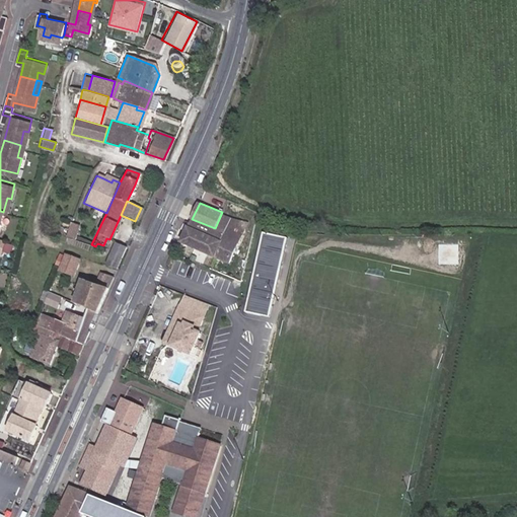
[(243,218),(222,212),(215,228),(227,233),(214,255),(229,262),(234,248),(243,218)]
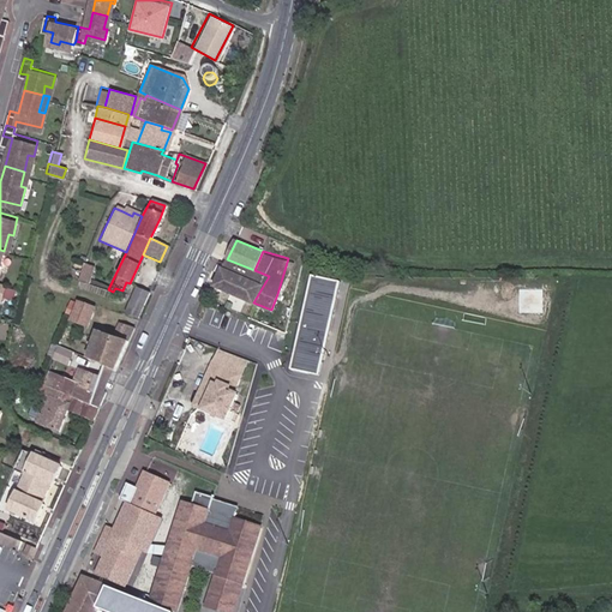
[(255,270),(227,259),(216,285),(253,303),(269,276),(255,270)]
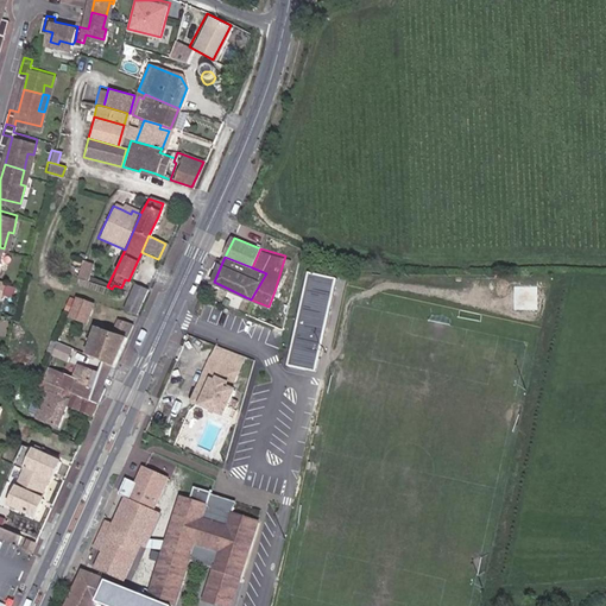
[(80,260),(75,277),(79,278),(84,281),(90,264),(80,260)]
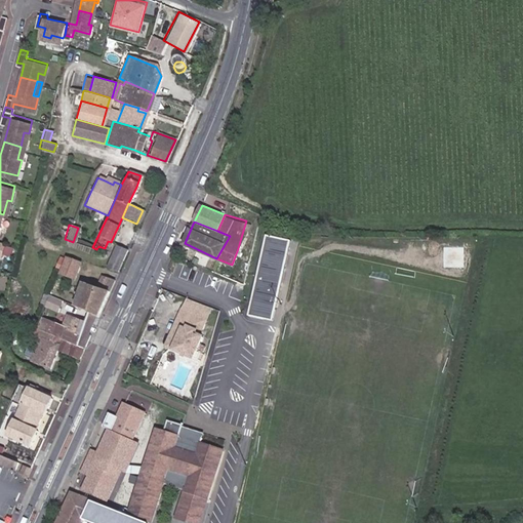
[(287,238),(264,233),(246,313),(270,318),(287,238)]
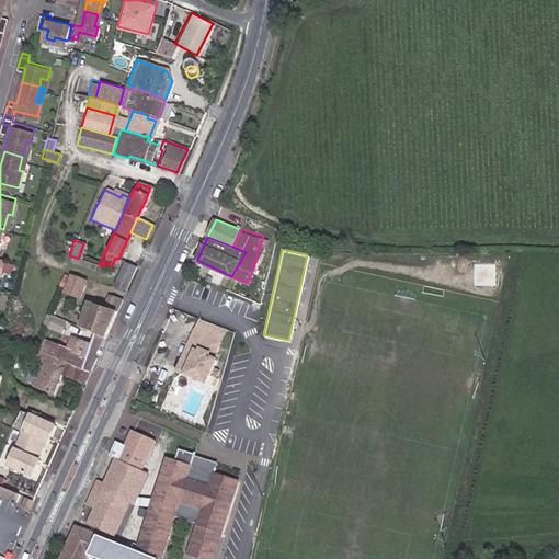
[(114,284),(124,288),(134,267),(123,263),(114,284)]
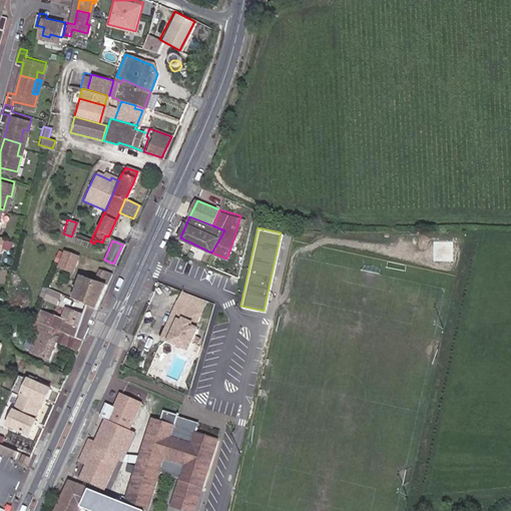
[(58,265),(74,272),(82,253),(65,246),(58,265)]
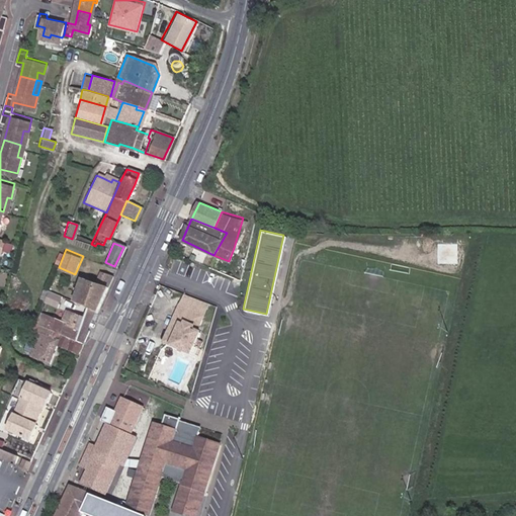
[(87,310),(94,313),(110,276),(100,272),(86,309),(87,310)]
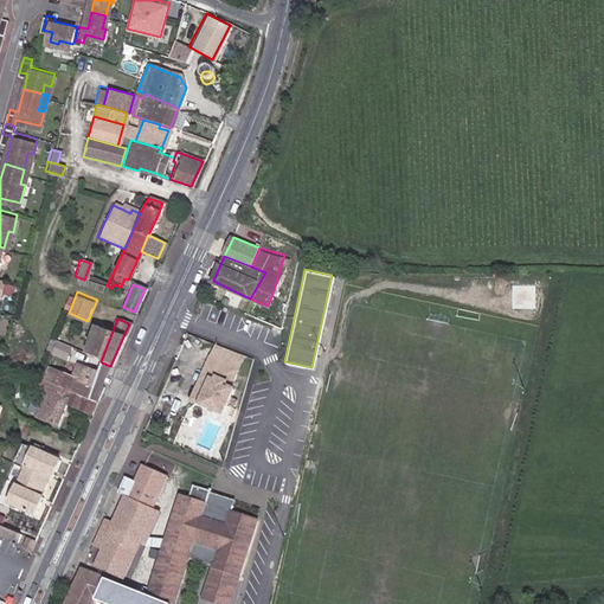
[(58,338),(51,351),(66,359),(74,346),(58,338)]
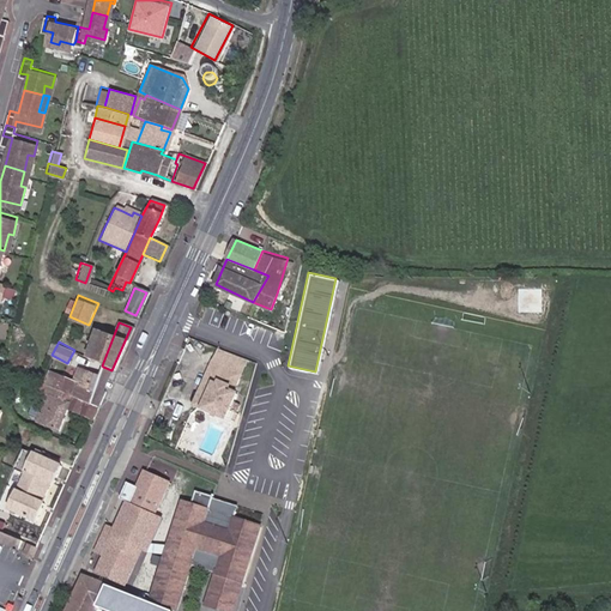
[(231,391),(239,371),(211,361),(193,404),(225,417),(235,392),(231,391)]
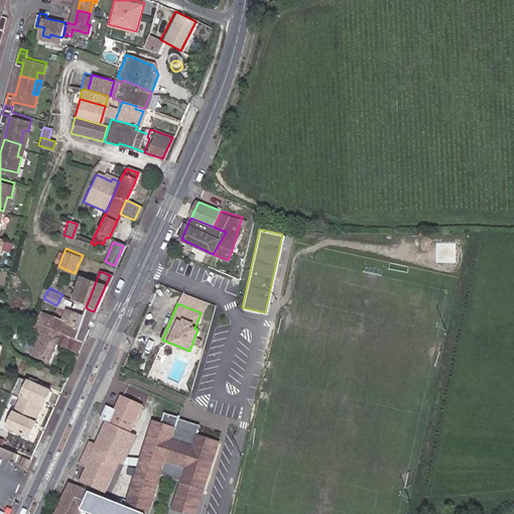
[(80,326),(86,329),(94,311),(87,308),(83,320),(80,326)]
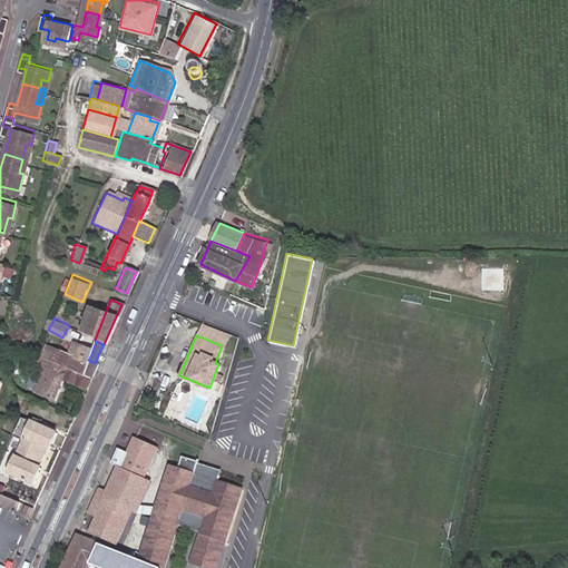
[(84,373),(89,376),(95,363),(88,360),(91,354),(69,344),(65,354),(42,344),(37,355),(82,376),(84,373)]
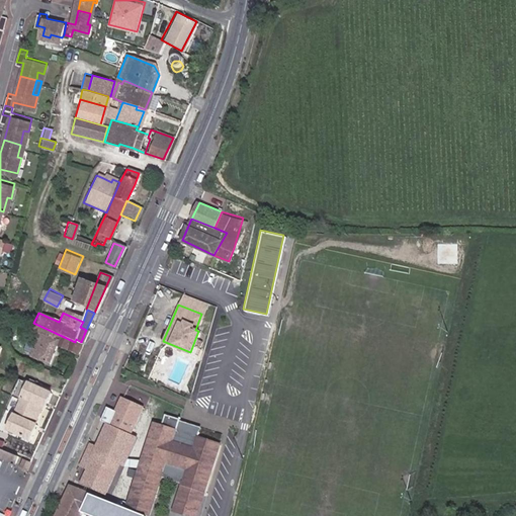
[(76,353),(80,344),(75,342),(33,323),(31,322),(29,329),(36,333),(29,349),(20,344),(16,352),(45,364),(55,343),(76,353)]
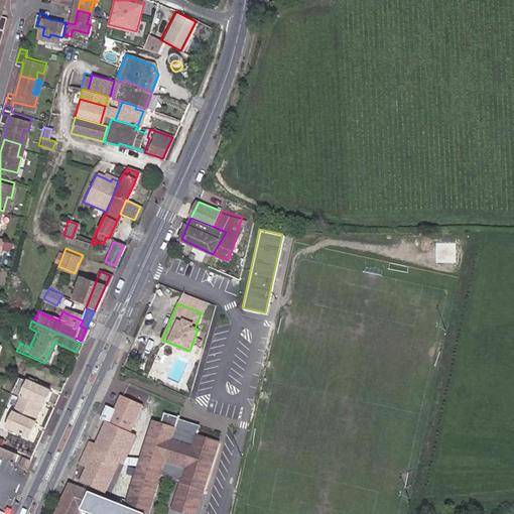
[(42,407),(49,392),(25,381),(4,426),(28,438),(34,425),(32,424),(40,406),(42,407)]
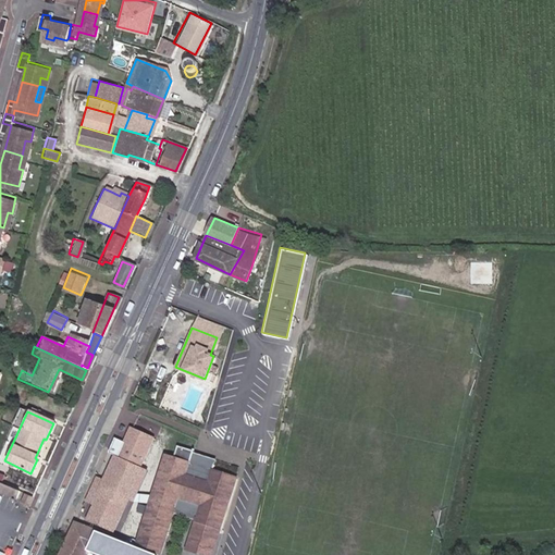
[(139,464),(147,445),(127,436),(127,439),(120,456),(139,464)]
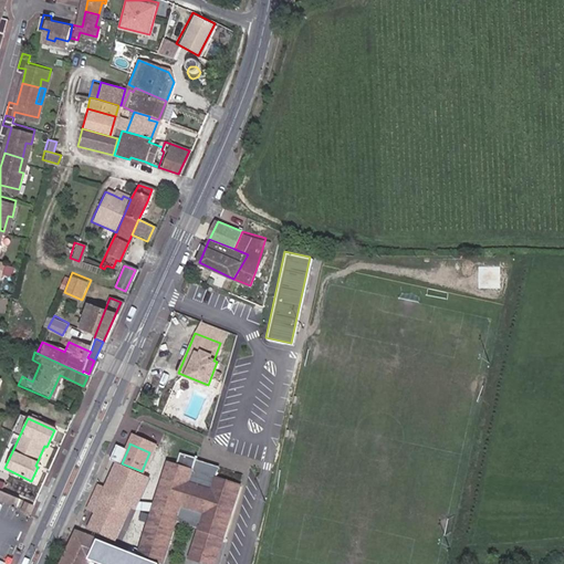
[(177,452),(173,466),(190,471),(176,520),(195,526),(186,555),(213,563),(239,482),(215,474),(217,466),(194,458),(177,452)]
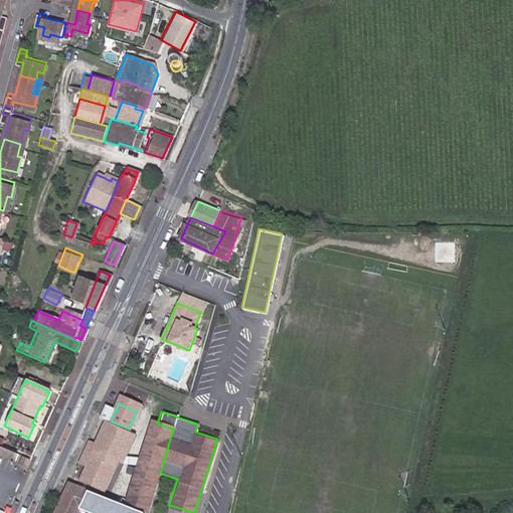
[(96,446),(92,456),(116,465),(118,461),(130,432),(106,421),(96,446)]
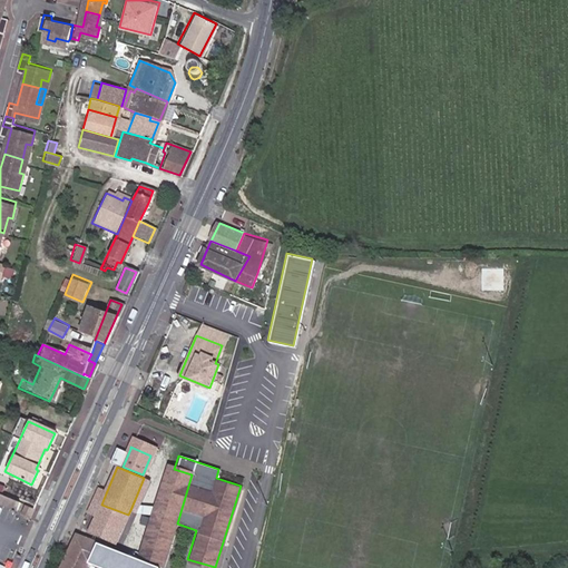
[(137,560),(157,567),(163,567),(177,524),(192,475),(174,469),(166,467),(137,560)]
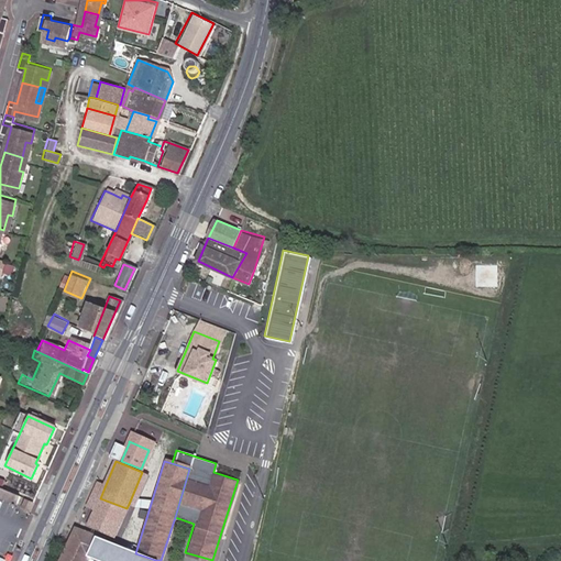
[(147,474),(142,472),(129,504),(134,506),(147,474)]
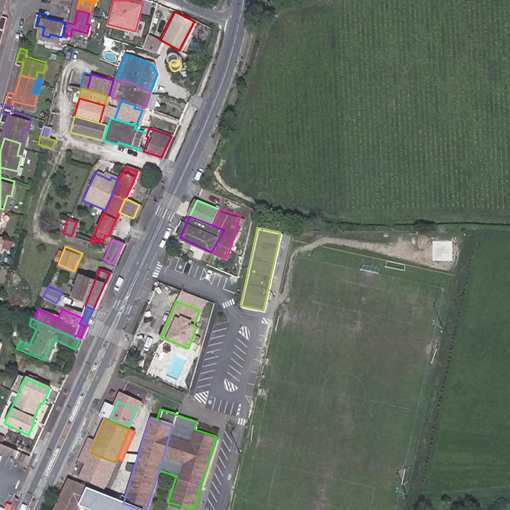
[(88,440),(84,449),(91,453),(95,443),(88,440)]
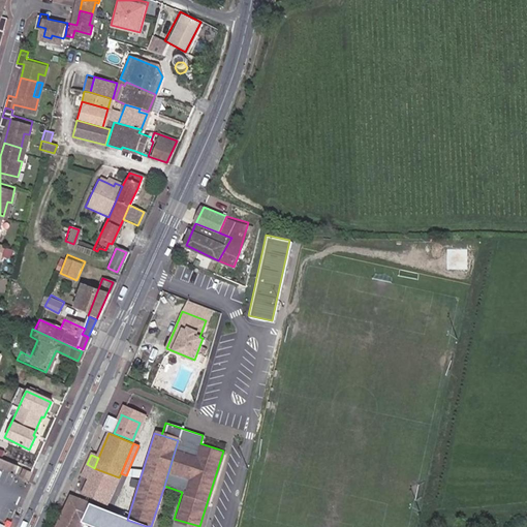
[(12,473),(17,466),(8,463),(5,470),(12,473)]
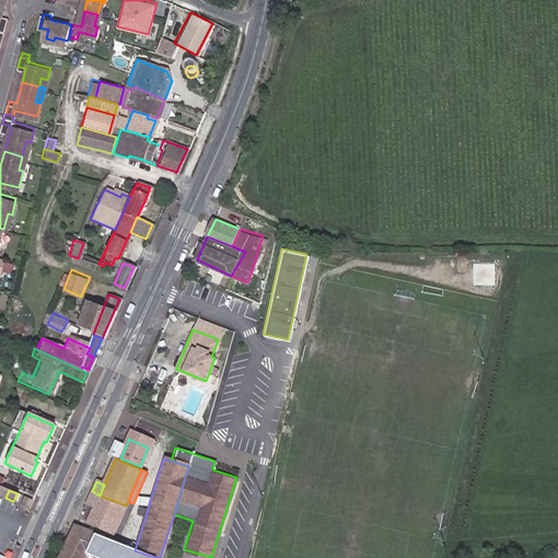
[(100,496),(92,491),(86,503),(96,508),(99,503),(101,498),(100,497),(100,496)]
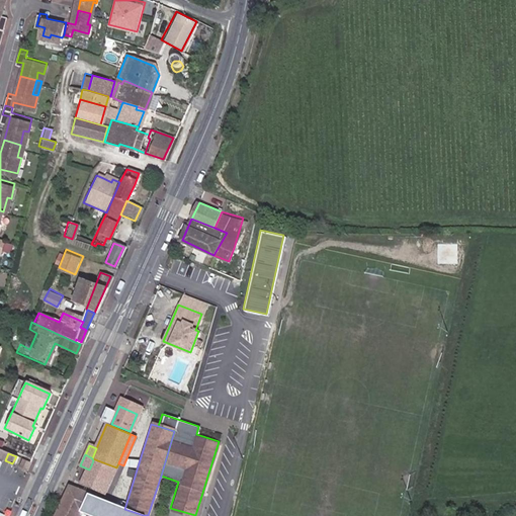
[(116,467),(92,458),(92,459),(93,460),(98,462),(108,466),(116,469),(116,467)]
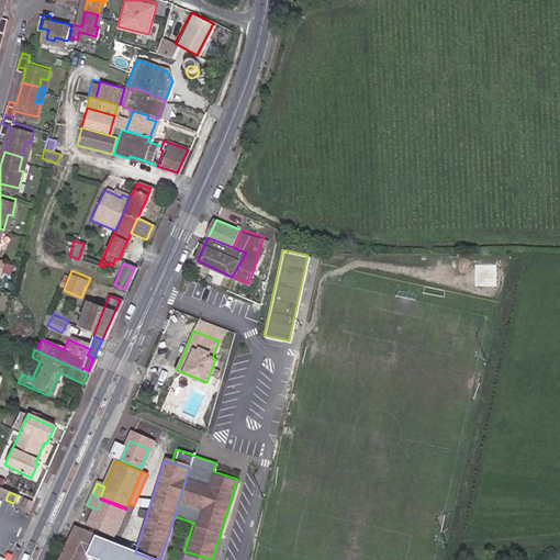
[(107,502),(105,507),(115,512),(118,506),(107,502)]
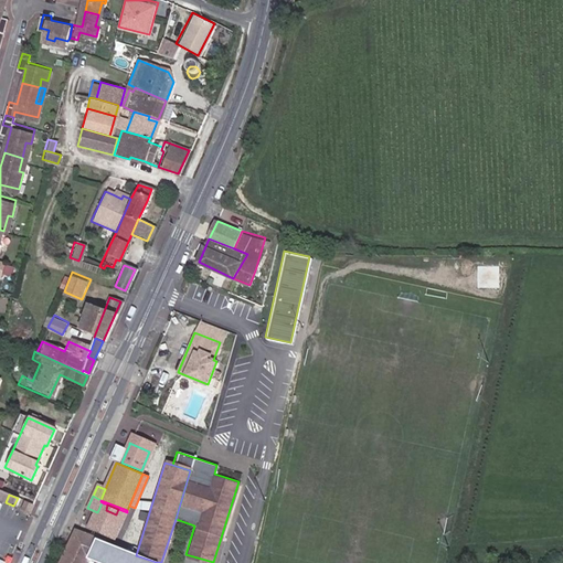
[(99,508),(97,512),(93,524),(98,527),(120,535),(127,519),(116,514),(106,510),(99,508)]
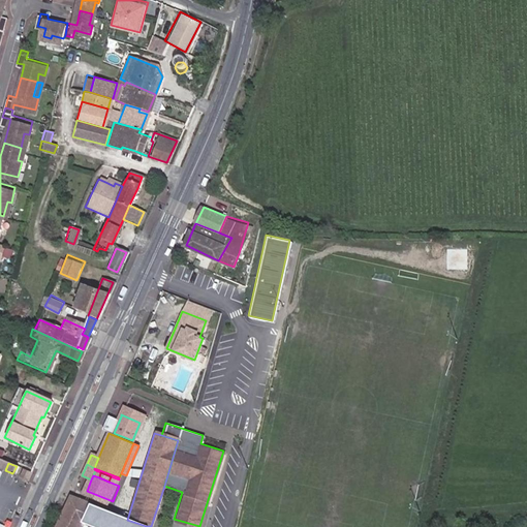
[(81,526),(82,526),(91,506),(82,502),(66,495),(51,526),(81,526)]
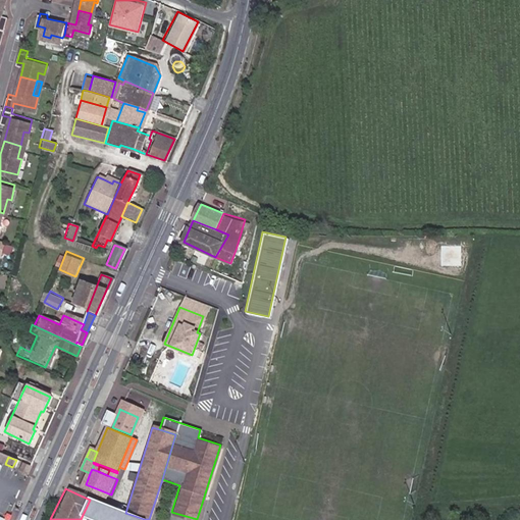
[(144,519),(90,500),(81,519),(83,519),(144,519)]
